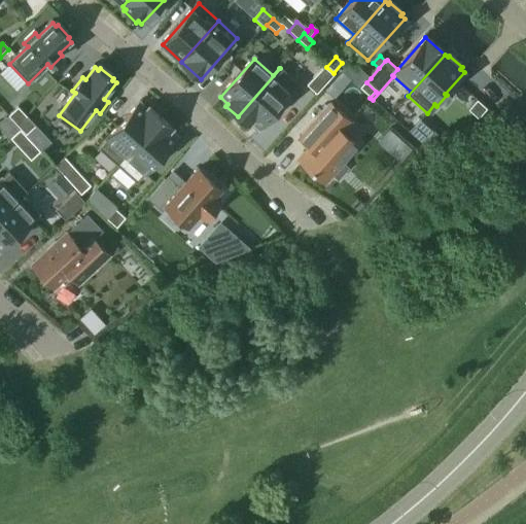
[(300,85),(280,68),(238,116),(249,127),(251,125),(258,131),(300,85)]
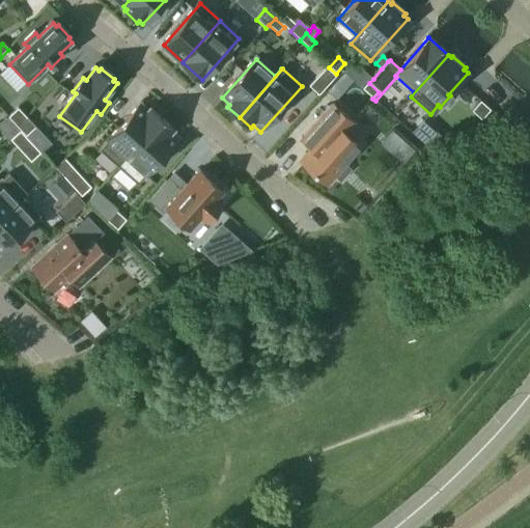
[(309,87),(319,96),(336,78),(327,68),(309,87)]
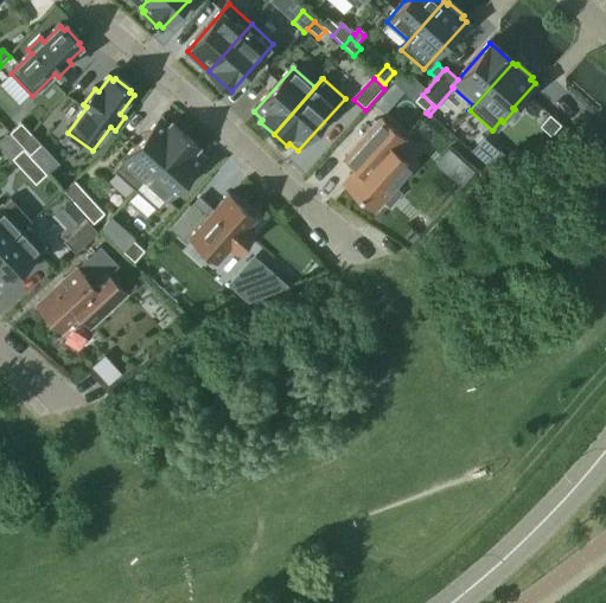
[(415,103),(426,113),(433,106),(422,95),(415,103)]
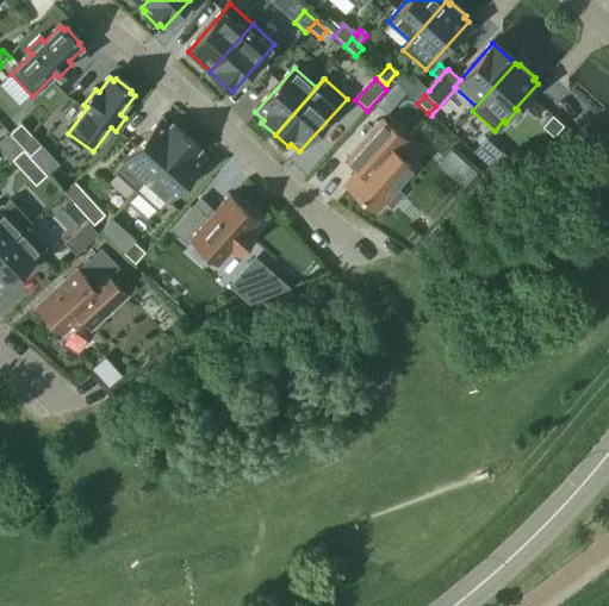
[(163,119),(115,174),(137,194),(188,136),(173,123),(171,125),(163,119)]
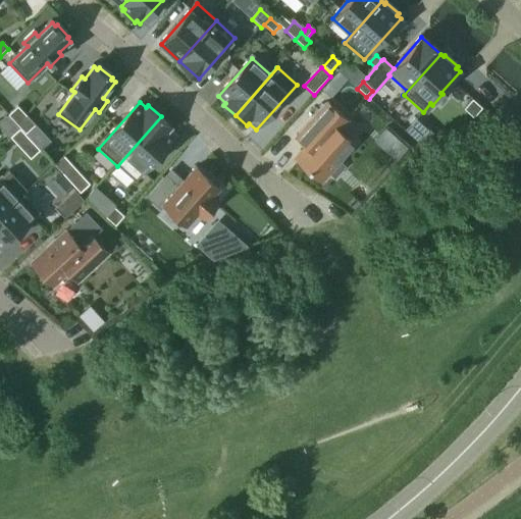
[(348,122),(327,104),(296,139),(307,148),(296,159),(321,183),(329,173),(335,179),(345,168),(339,163),(355,146),(339,133),(348,122)]
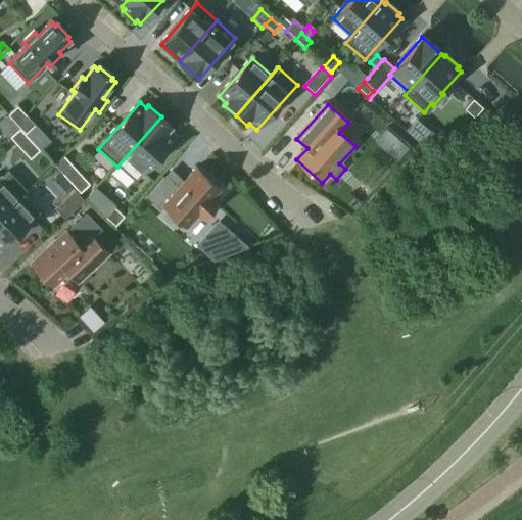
[(14,111),(9,117),(17,126),(24,121),(14,111)]
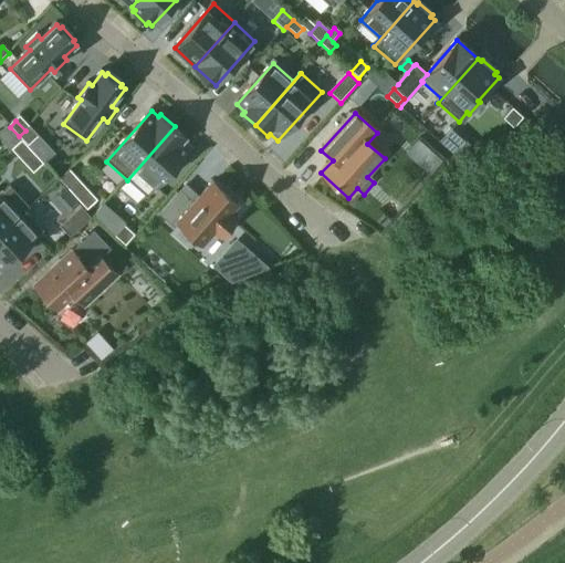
[(175,126),(127,180),(147,198),(158,186),(192,147),(187,142),(189,139),(175,126)]
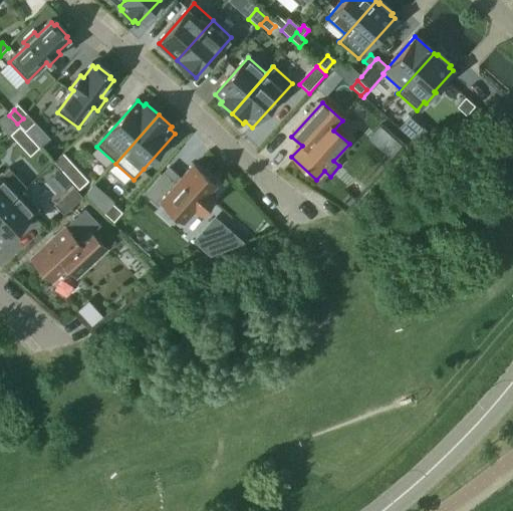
[(31,128),(23,118),(17,123),(20,129),(25,133),(31,128)]
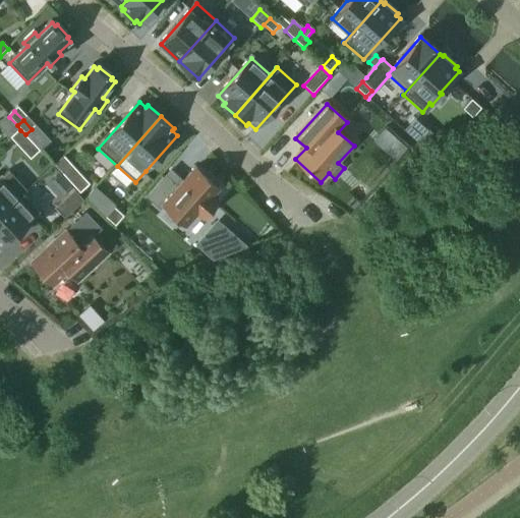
[(418,126),(409,135),(419,144),(427,134),(418,126)]
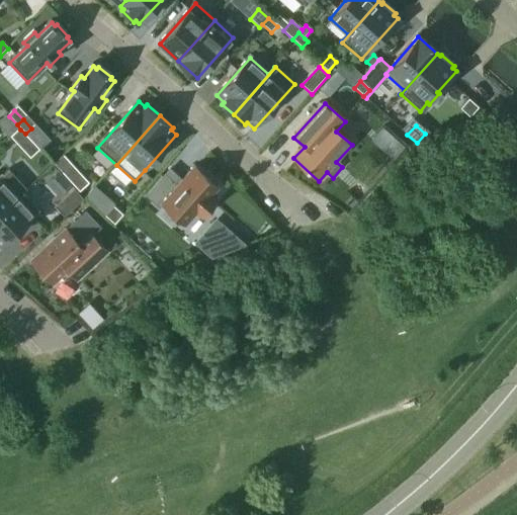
[(20,130),(10,138),(19,148),(28,139),(20,130)]
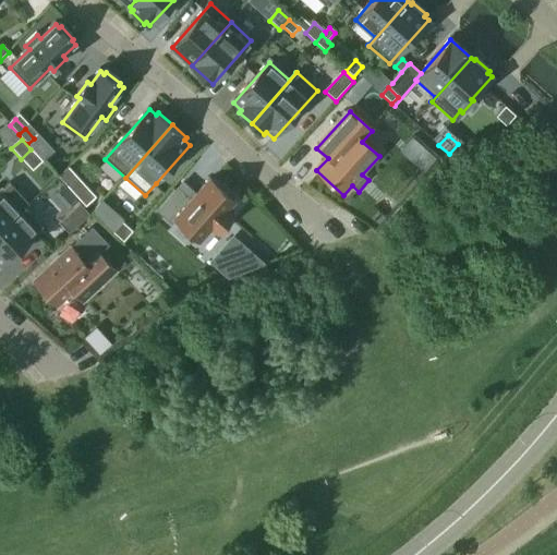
[(69,169),(59,178),(65,185),(75,177),(69,169)]
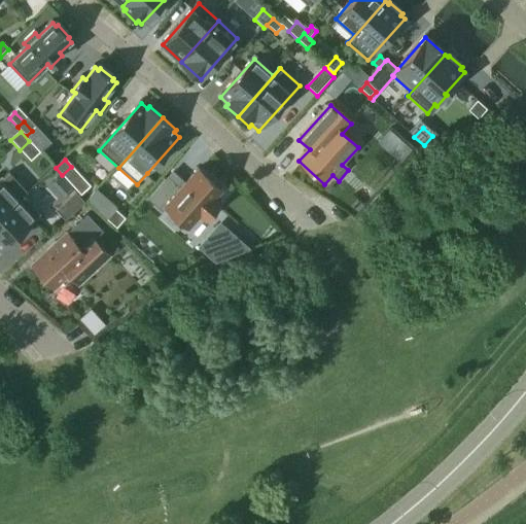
[(180,190),(168,179),(148,200),(163,212),(166,208),(188,228),(199,215),(205,221),(219,205),(213,200),(221,190),(198,170),(180,190)]
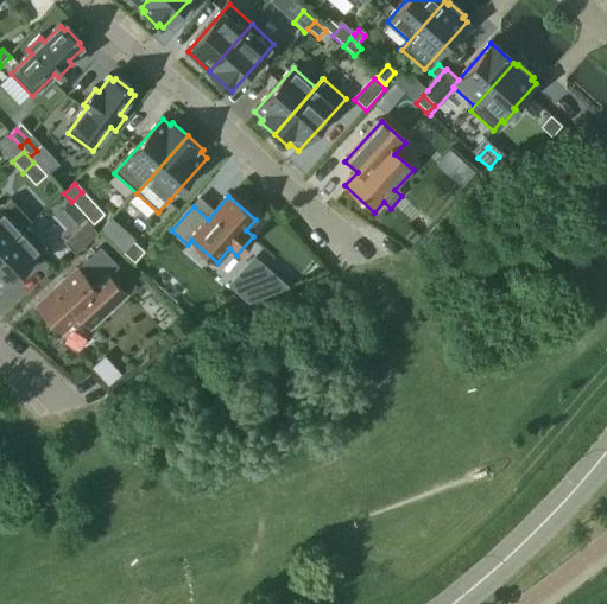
[(0,250),(31,222),(11,201),(0,210),(0,250)]
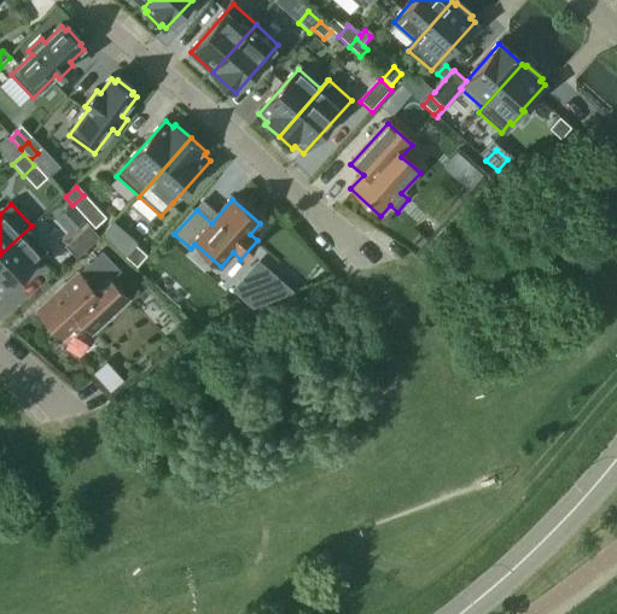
[(102,221),(94,228),(104,238),(111,232),(102,221)]
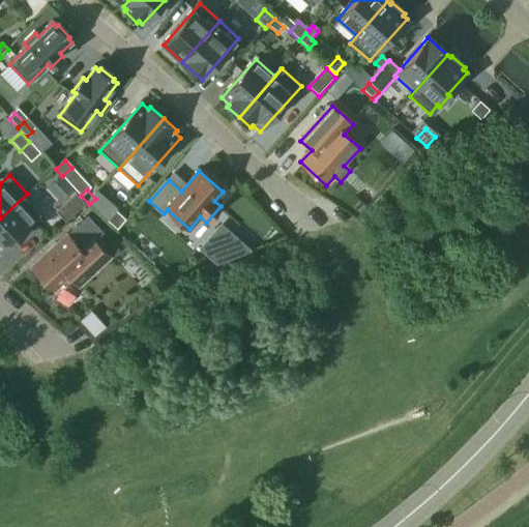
[(28,195),(27,194),(0,218),(0,254),(40,216),(24,198),(28,195)]
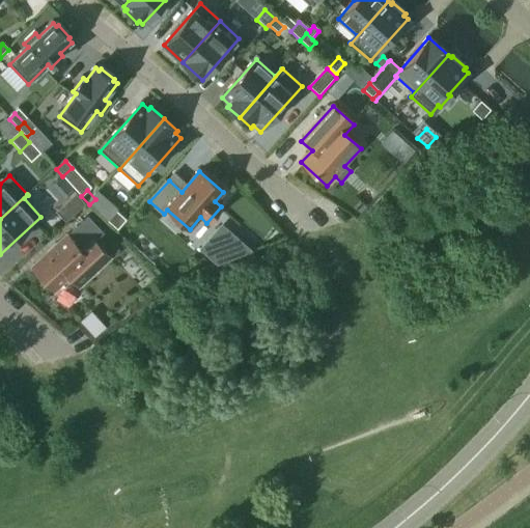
[(76,195),(56,213),(66,223),(85,205),(76,195)]
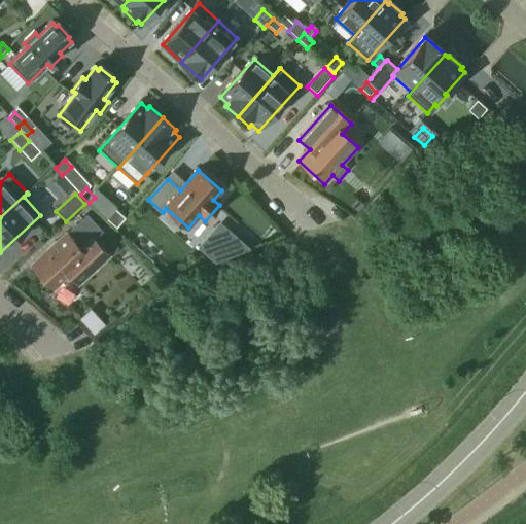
[(103,207),(95,198),(89,203),(97,212),(103,207)]
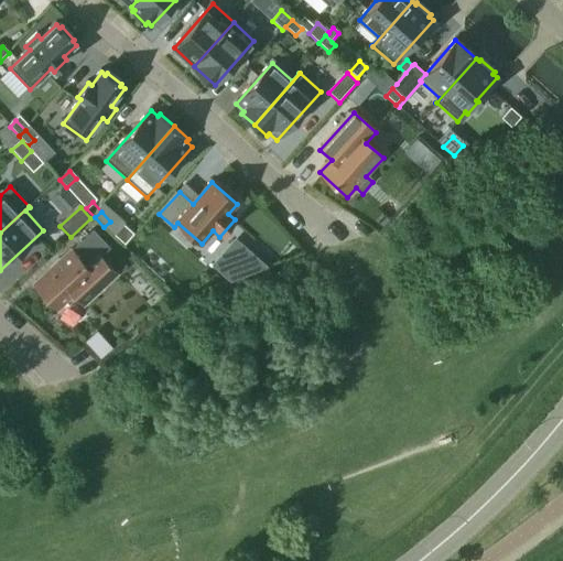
[(85,266),(72,251),(35,286),(57,310),(74,294),(84,305),(117,276),(97,255),(85,266)]
